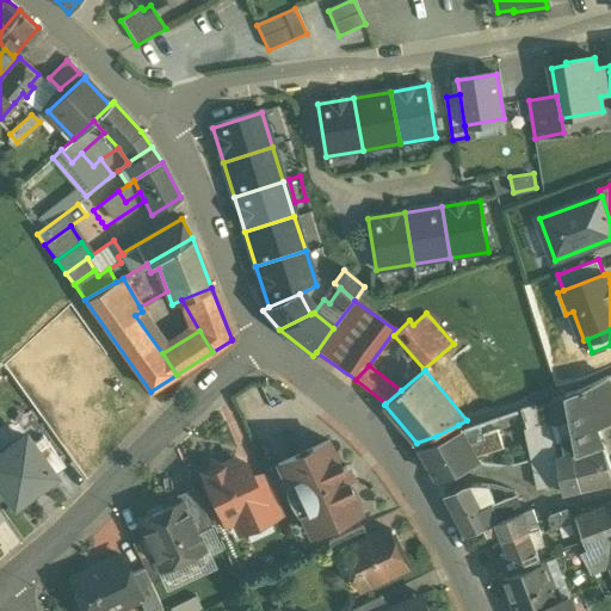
[(610,383),(609,376),(582,389),(594,421),(610,415),(610,383)]
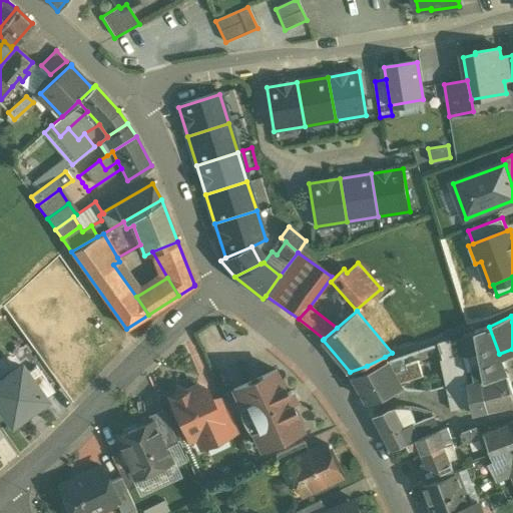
[(512,405),(512,392),(500,354),(499,354),(489,327),(475,333),(485,381),(480,383),(490,411),(512,405)]
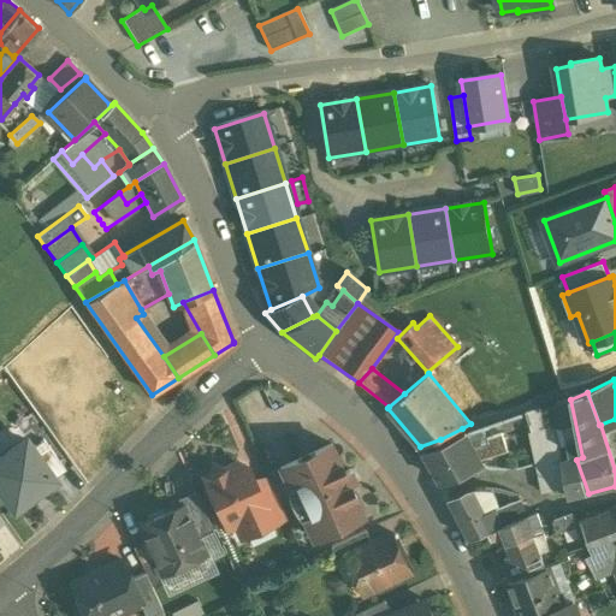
[(588,493),(576,460),(582,457),(570,400),(550,408),(556,428),(551,431),(561,463),(568,489),(570,497),(588,493)]
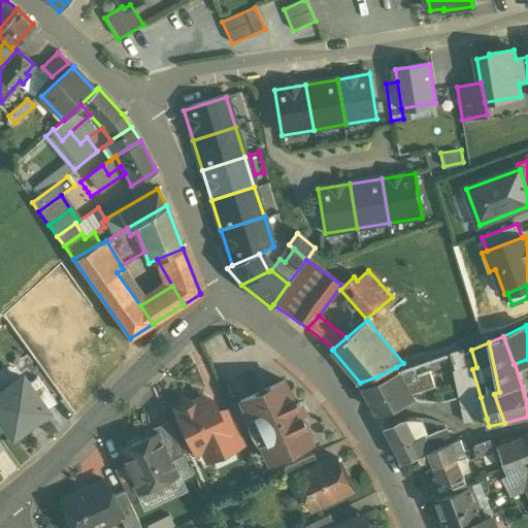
[(449,358),(453,376),(472,369),(476,367),(471,350),(449,358)]
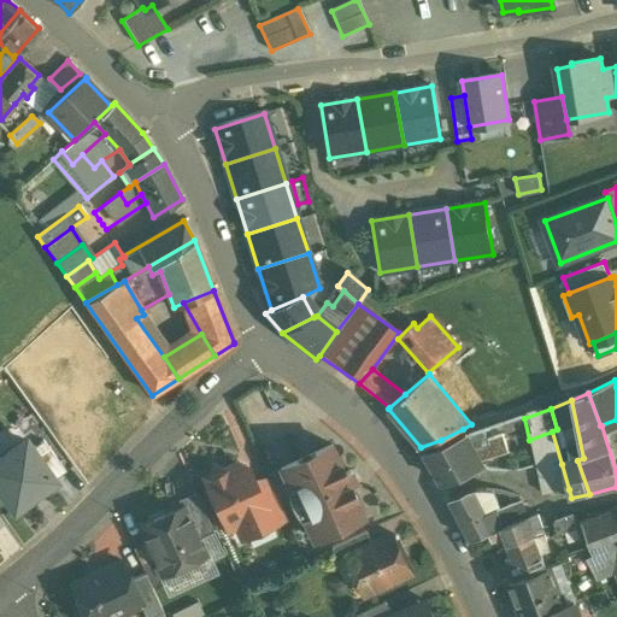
[(485,432),(470,436),(482,462),(506,453),(501,436),(488,441),(485,432)]
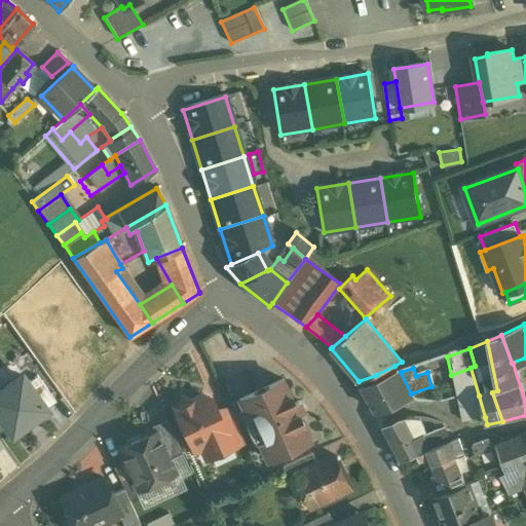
[(460,421),(485,417),(479,396),(471,368),(451,375),(460,421)]
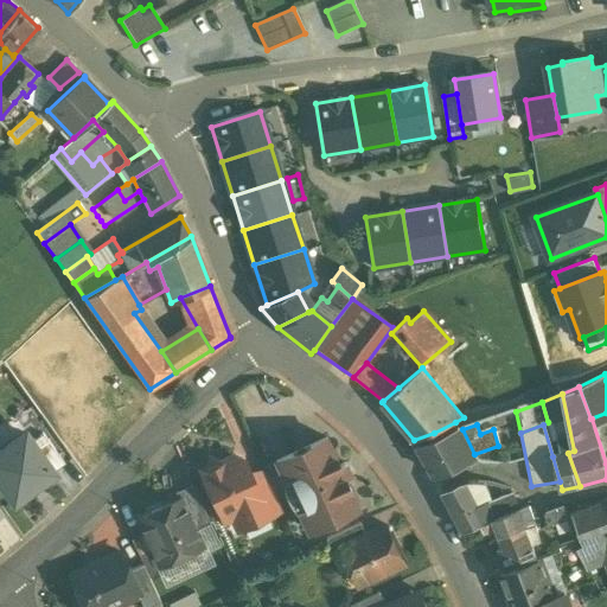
[(474,454),(462,429),(419,446),(435,477),(477,460),(474,454)]
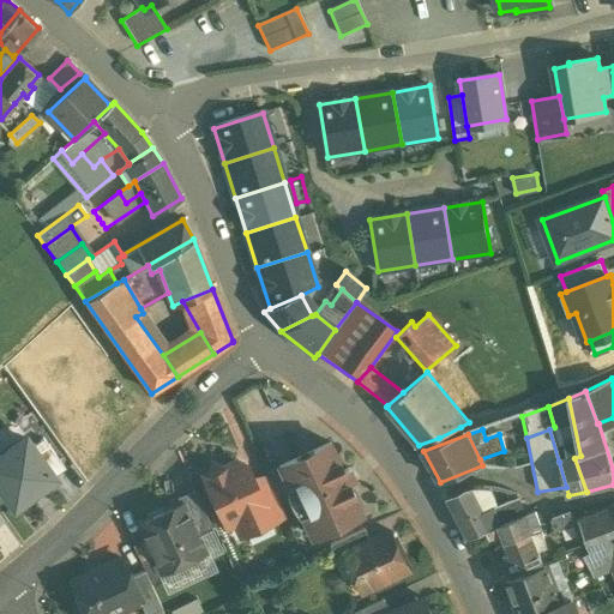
[(53,479),(23,437),(0,452),(0,488),(13,506),(53,479)]
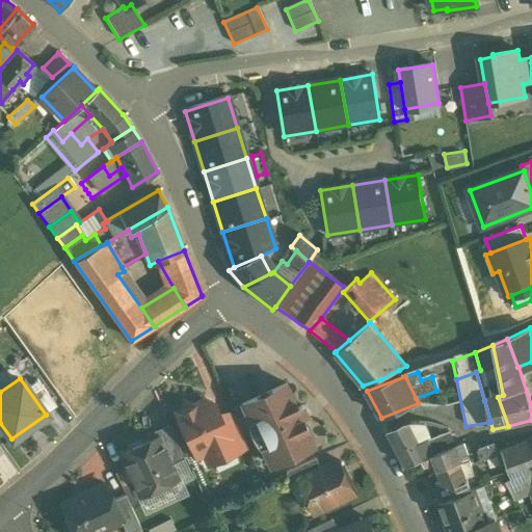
[(286,384),(241,405),(249,423),(255,420),(267,445),(261,448),(269,466),(314,445),(302,421),(307,419),(301,406),(297,408),(286,384)]
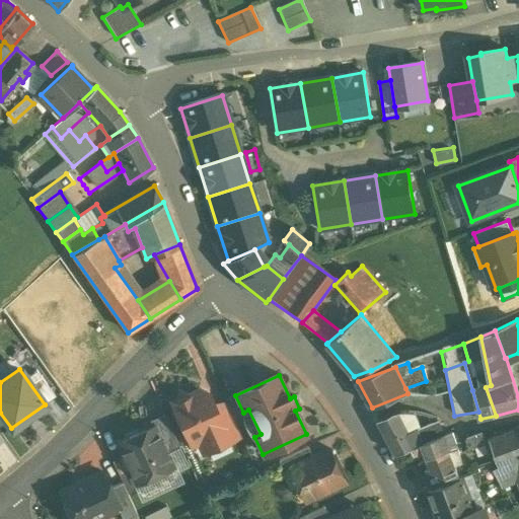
[(199,391),(188,396),(180,393),(177,401),(172,403),(192,445),(203,440),(206,446),(225,437),(227,437),(215,408),(209,395),(199,391)]
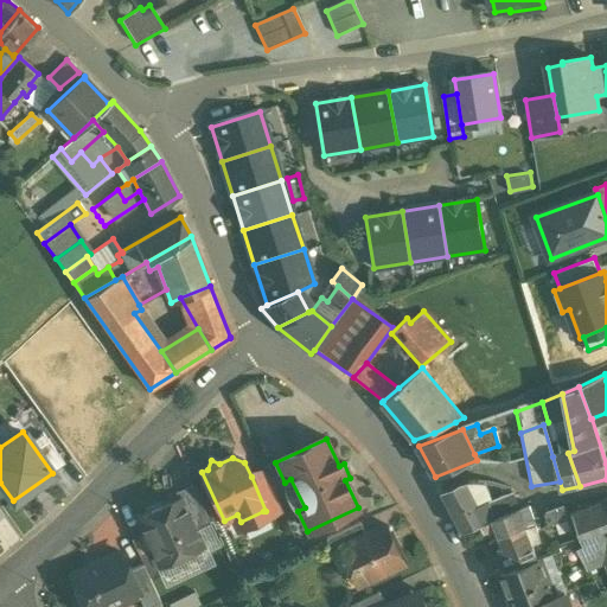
[(281,510),(263,472),(251,477),(266,511),(263,511),(266,517),(281,510)]
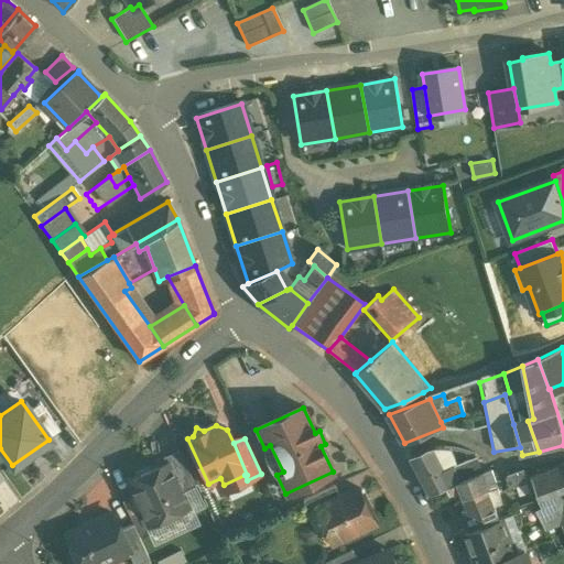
[(444,451),(411,457),(430,495),(457,485),(451,467),(444,451)]
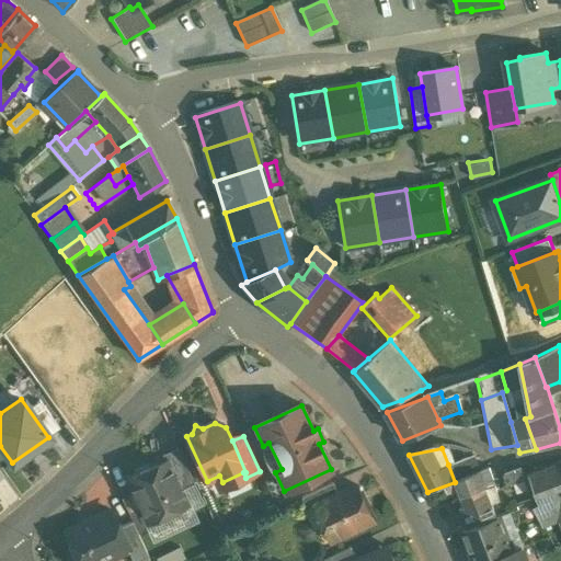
[(194,485),(178,449),(162,456),(164,462),(167,461),(181,492),(194,485)]
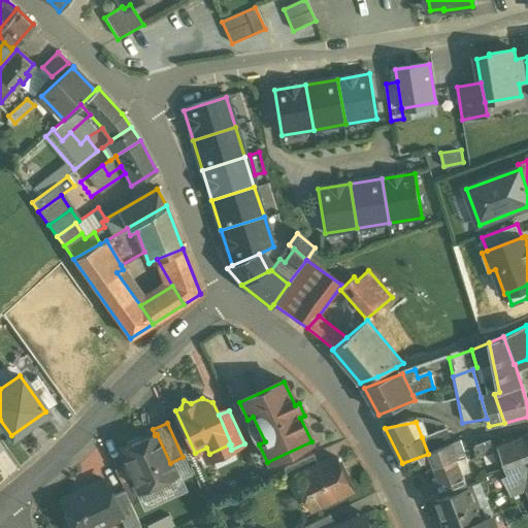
[(443,429),(422,437),(428,454),(450,446),(443,429)]
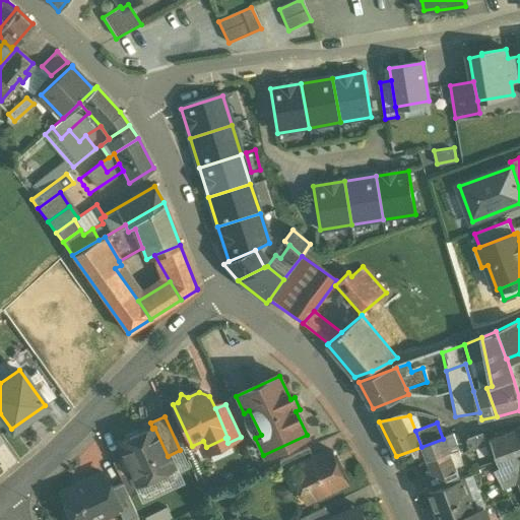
[(152,429),(118,445),(123,458),(129,471),(136,485),(173,468),(168,456),(154,428),(152,429)]
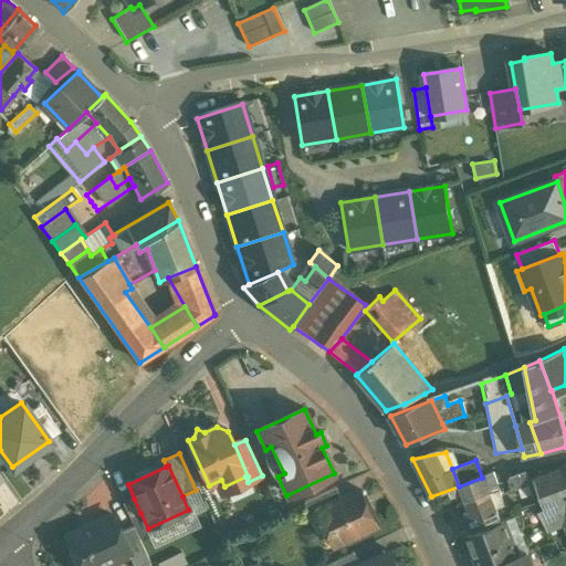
[(565,465),(534,479),(548,514),(558,510),(565,505),(565,465)]
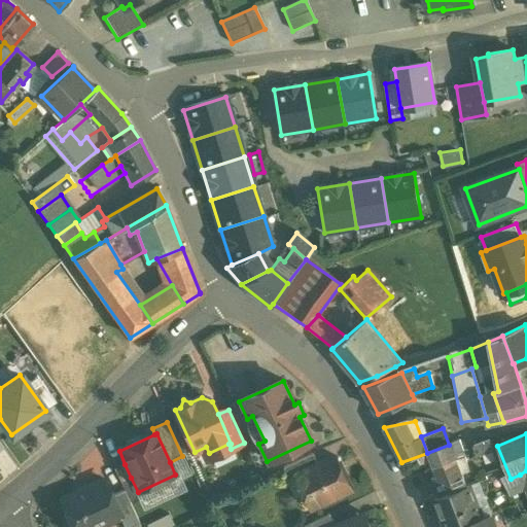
[(460,441),(449,445),(455,461),(460,473),(469,470),(460,441)]
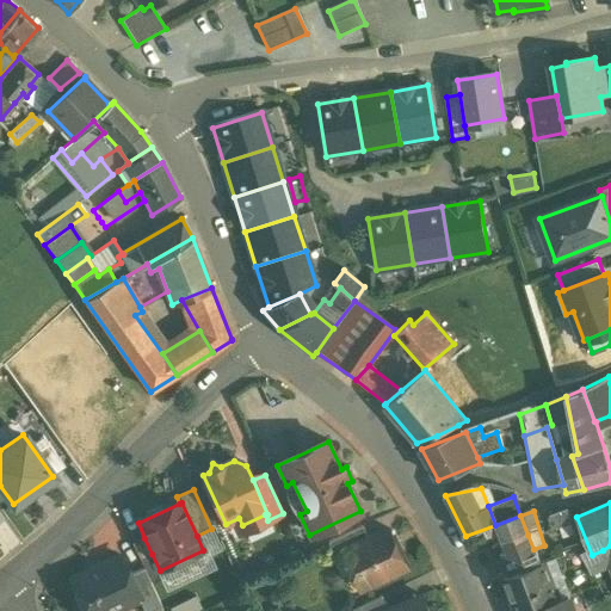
[(520,516),(495,525),(503,542),(528,535),(520,516)]
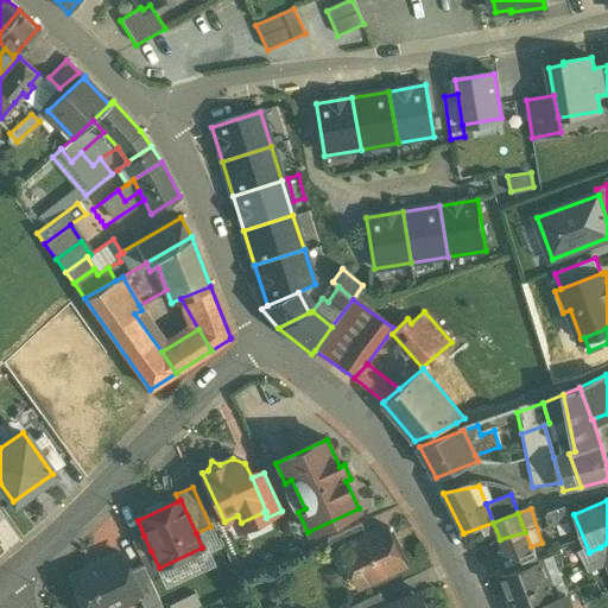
[(559,534),(571,531),(565,520),(562,513),(549,513),(544,514),(549,526),(556,524),(559,534)]
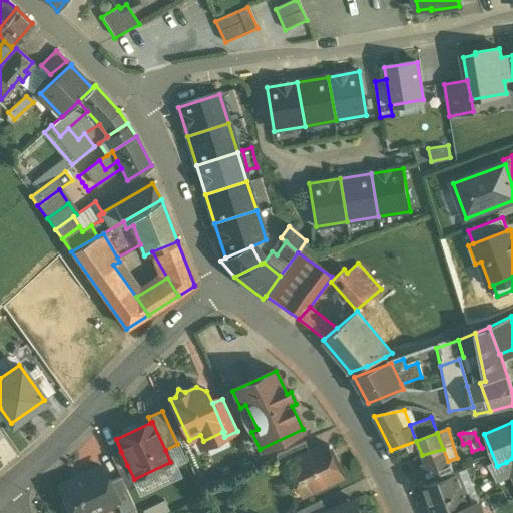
[(305,442),(276,455),(281,467),(290,463),(290,462),(310,453),(305,442)]
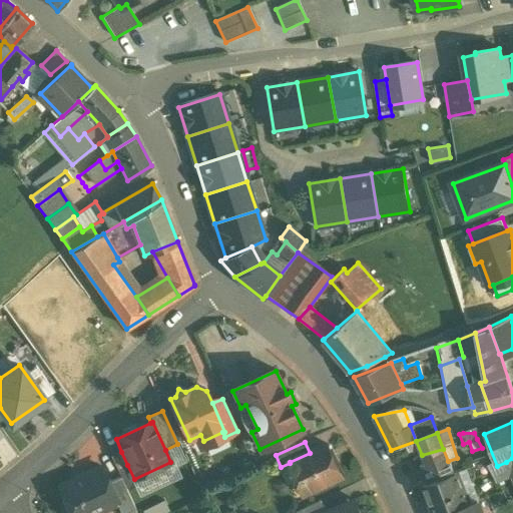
[(310,453),(290,462),(290,463),(305,495),(342,478),(327,445),(310,453)]
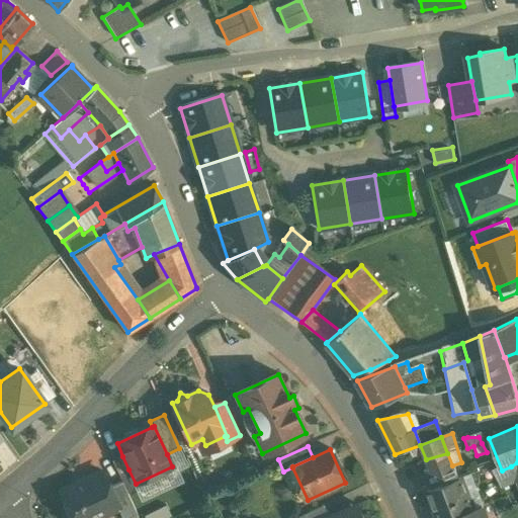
[(477,467),(492,462),(487,452),(477,455),(472,456),(477,467)]
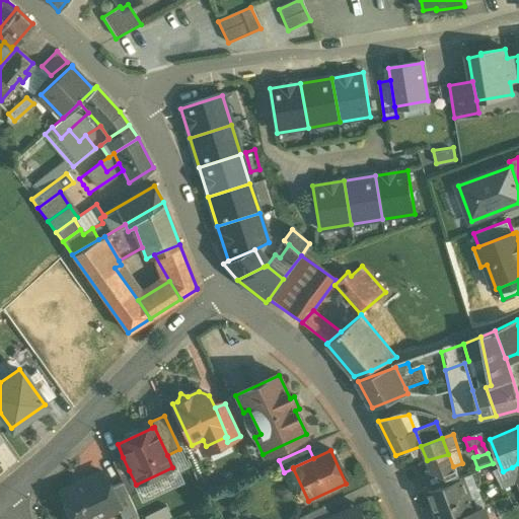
[(448,454),(427,460),(432,474),(425,477),(430,490),(457,478),(453,466),(448,454)]
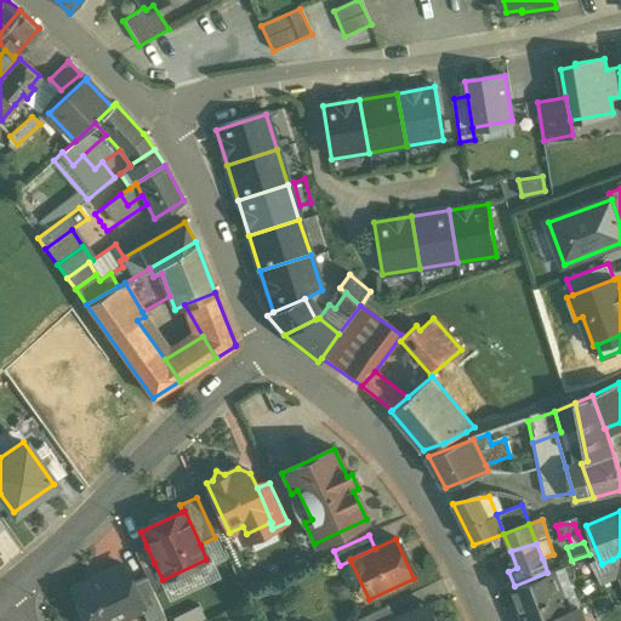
[(147,547),(135,553),(142,569),(154,563),(147,547)]
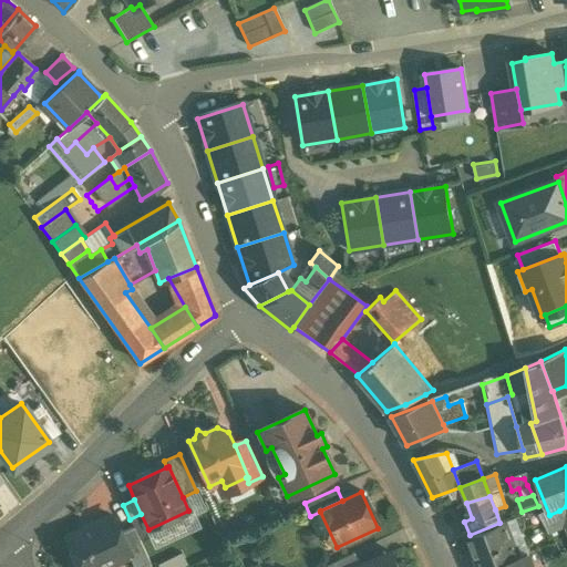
[(538,506),(522,512),(529,531),(533,539),(539,536),(548,533),(545,523),(538,506)]
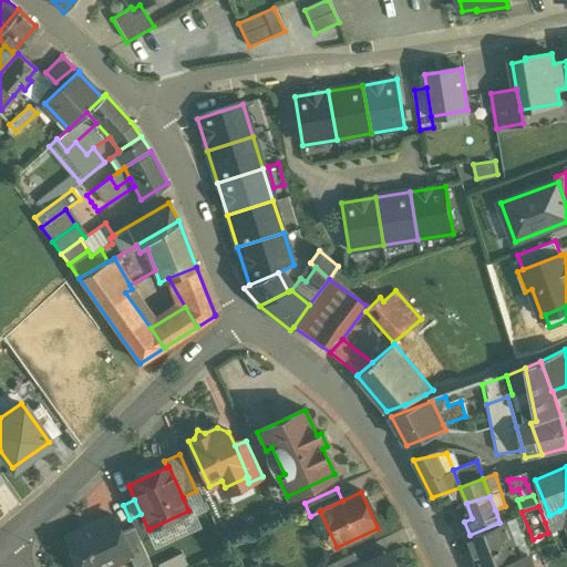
[(120,534),(112,517),(65,538),(73,556),(72,557),(70,564),(71,566),(96,566),(98,566),(107,566),(129,558),(130,557),(120,534)]
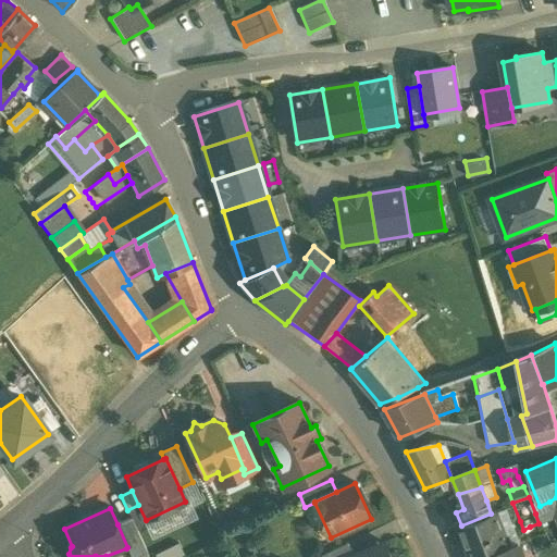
[(498,510),(491,514),(461,525),(460,525),(471,556),(479,556),(511,545),(498,510)]
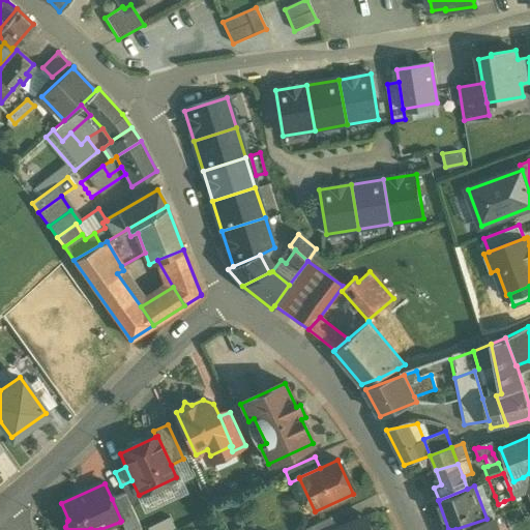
[(134,529),(140,528),(124,494),(112,499),(121,521),(120,522),(123,529),(134,529)]
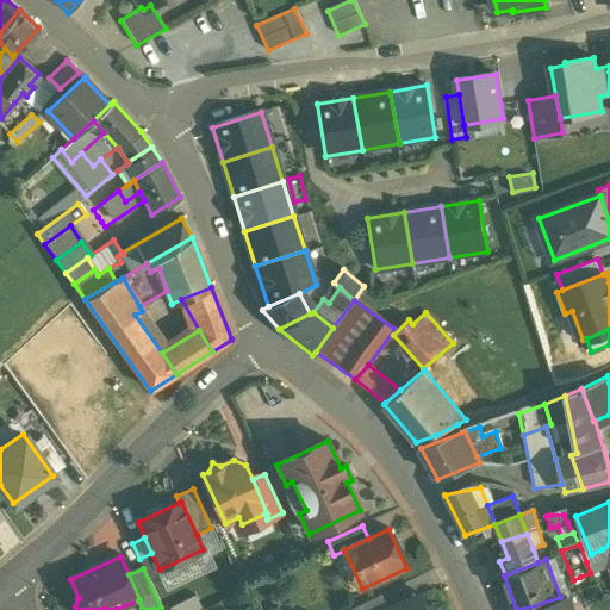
[(560,597),(524,609),(574,609),(568,593),(560,597)]
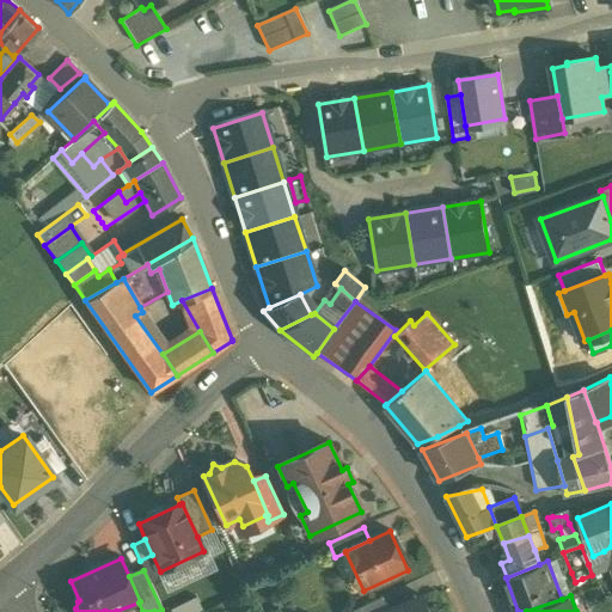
[(389,611),(383,597),(349,611),(389,611)]
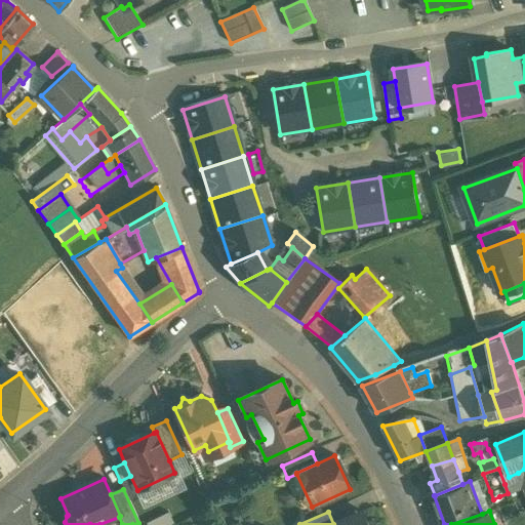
[(333,524),(368,524),(362,512),(333,524)]
